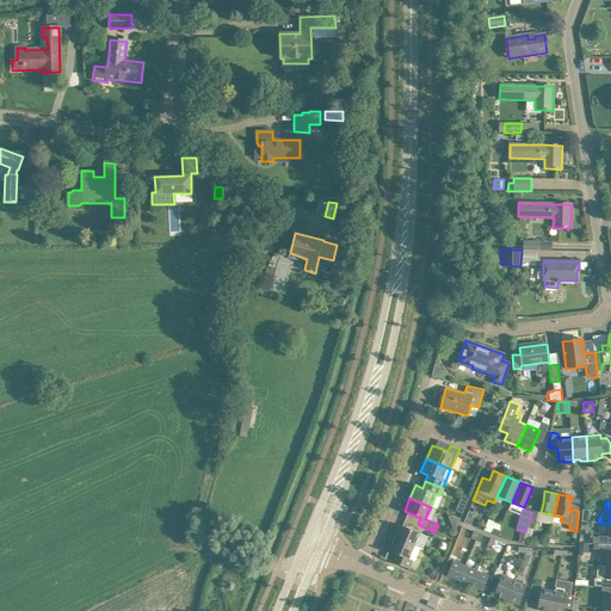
[(532,510),(531,512),(530,519),(529,522),(526,528),(532,530),(535,523),(538,512),(532,510)]
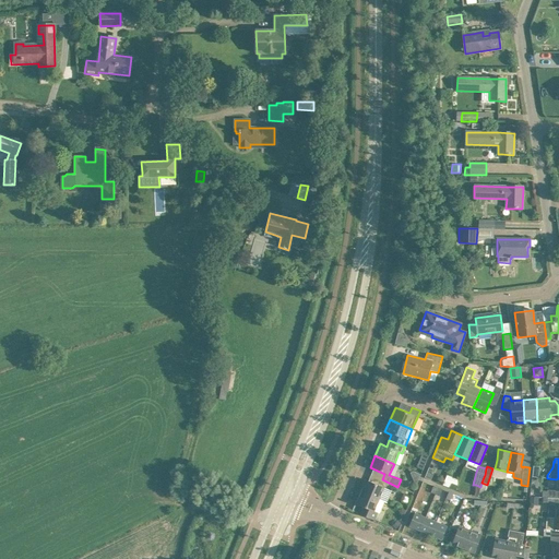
[(428,467),(425,477),(430,479),(433,474),(431,473),(433,470),(428,467)]
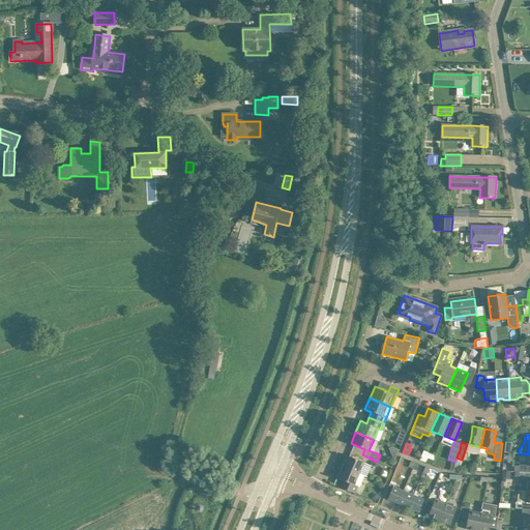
[(393,458),(396,457),(399,450),(393,447),(390,446),(389,447),(393,458)]
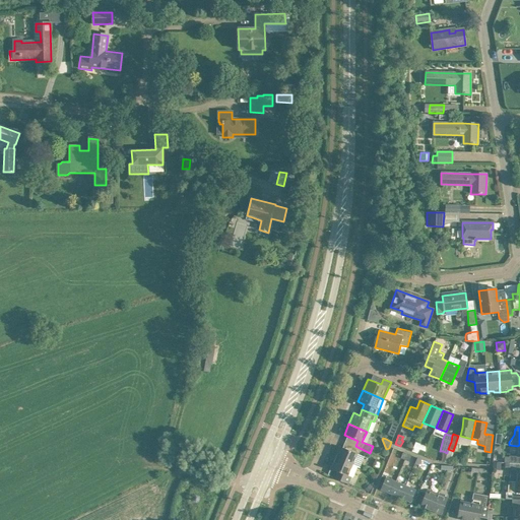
[(412,451),(418,454),(424,456),(428,447),(416,442),(412,451)]
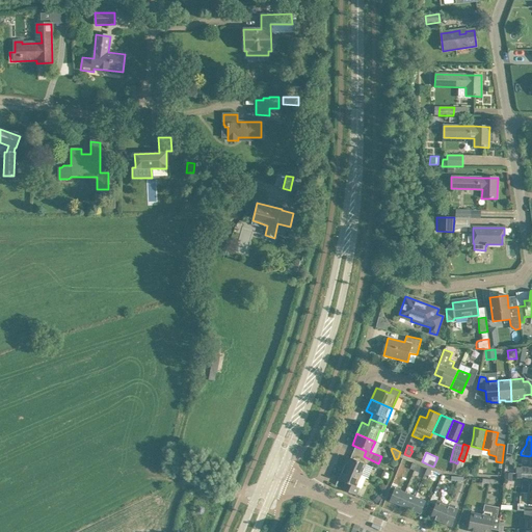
[(515,474),(521,474),(531,475),(531,474),(531,455),(529,456),(529,468),(522,467),(522,468),(516,468),(515,474)]
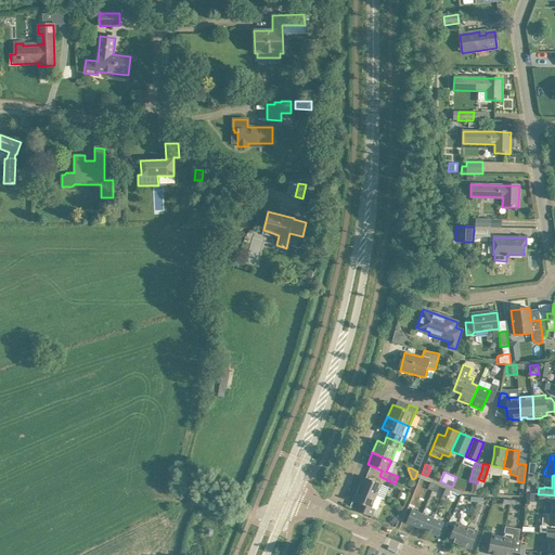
[(376,482),(362,476),(357,488),(376,497),(381,485),(392,490),(394,486),(395,483),(379,476),(376,482)]
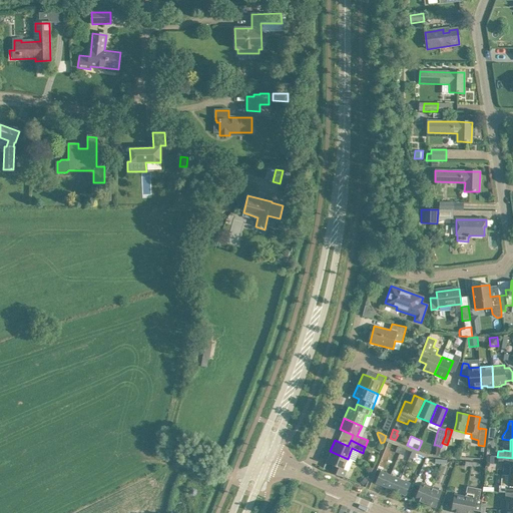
[(348,459),(330,451),(326,463),(339,468),(337,474),(344,477),(347,471),(344,469),(348,459)]
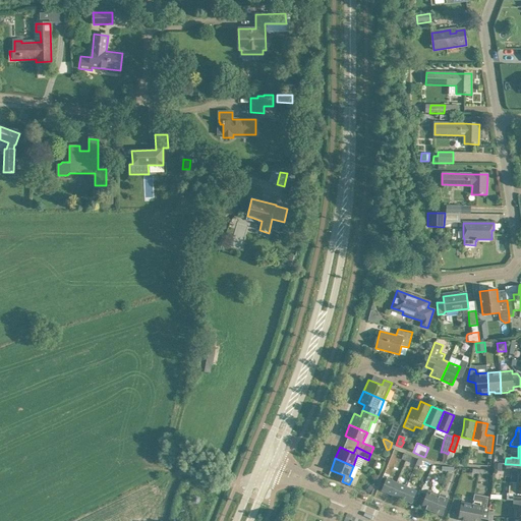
[(520,482),(520,471),(517,471),(517,473),(512,473),(511,475),(511,477),(511,482),(516,482),(520,482)]
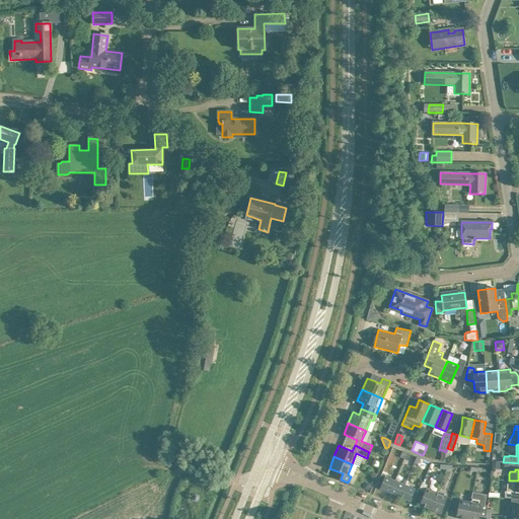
[(385,476),(383,479),(380,489),(389,493),(394,480),(385,476)]
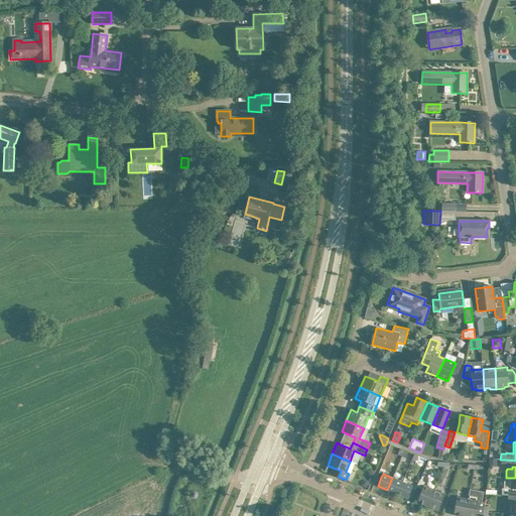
[(392,478),(387,490),(397,494),(402,482),(392,478)]
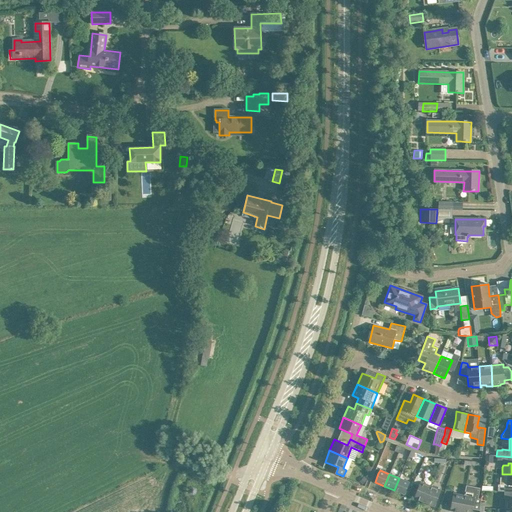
[(507,485),(492,485),(491,491),(511,492),(511,474),(507,474),(502,474),(501,474),(500,484),(507,485)]
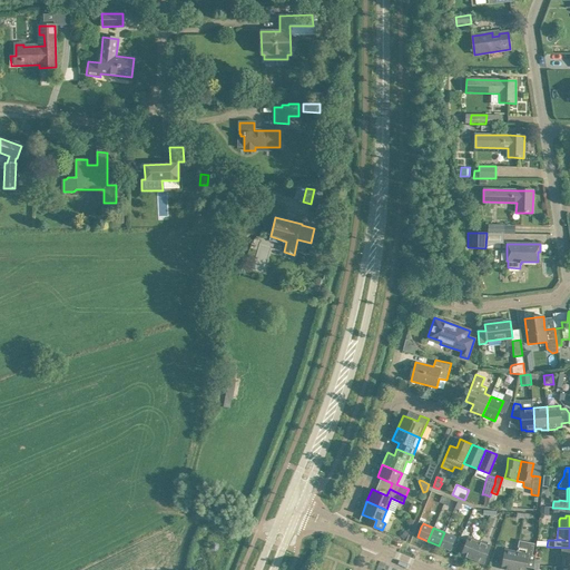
[(465,541),(464,544),(460,554),(472,560),(479,541),(468,537),(470,532),(464,530),(461,539),(465,541)]
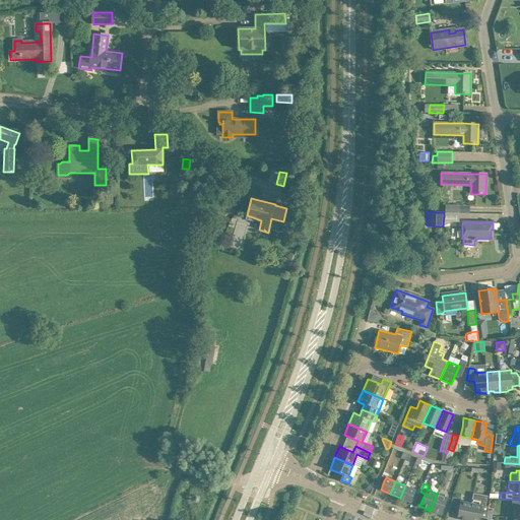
[(405,485),(400,498),(410,503),(415,490),(405,485)]
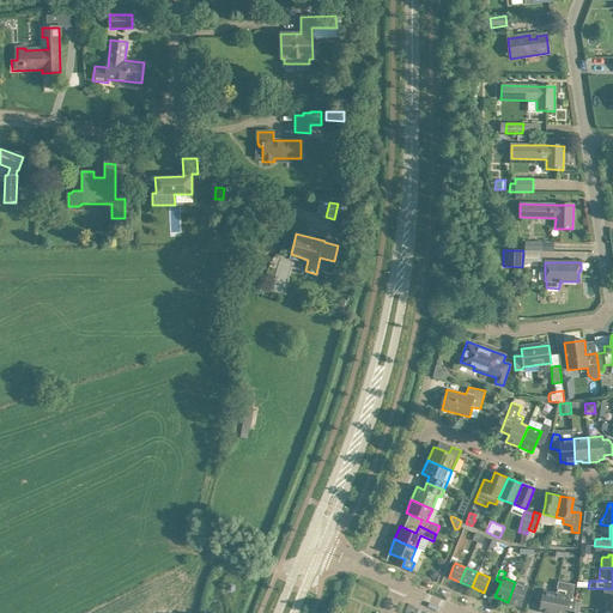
[(558,581),(556,593),(551,612),(565,612),(566,605),(569,596),(572,598),(575,584),(558,581)]
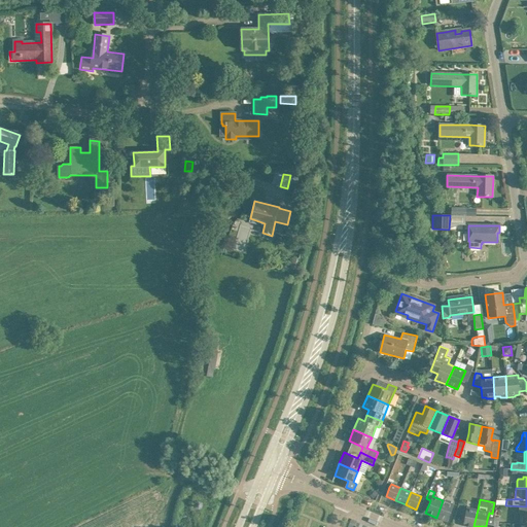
[(443,500),(436,518),(447,522),(451,512),(454,504),(443,500)]
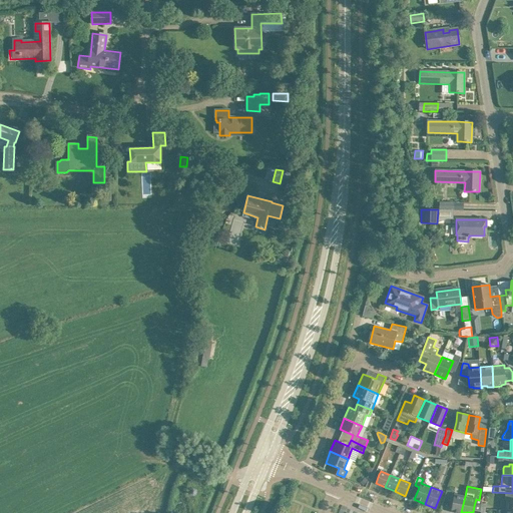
[(454,494),(452,502),(451,512),(456,512),(461,512),(465,496),(454,494)]
